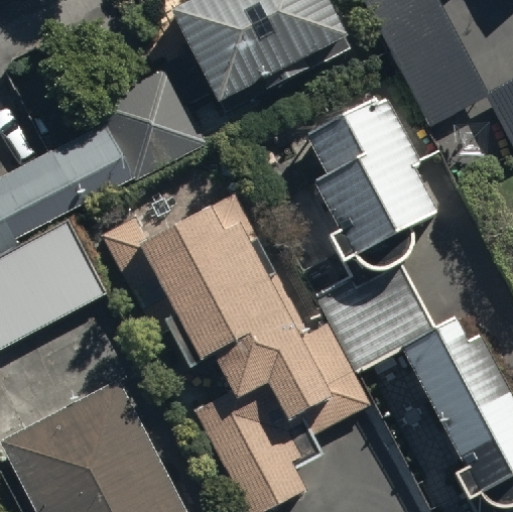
[(190,0),(171,10),(217,104),(263,81),(268,90),(311,68),(307,59),(332,47),(337,57),(353,49),(328,0),(190,0)]
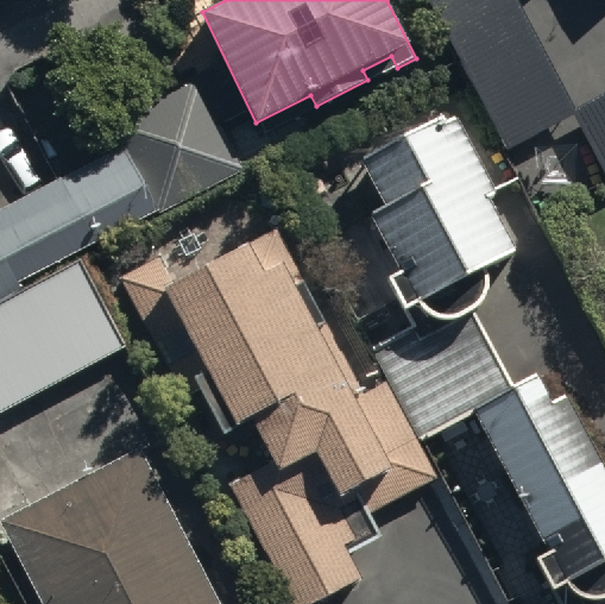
[(480,0),(442,19),(505,146),(561,119),(567,132),(583,124),(604,169),(604,92),(574,107),(521,0),(480,0)]
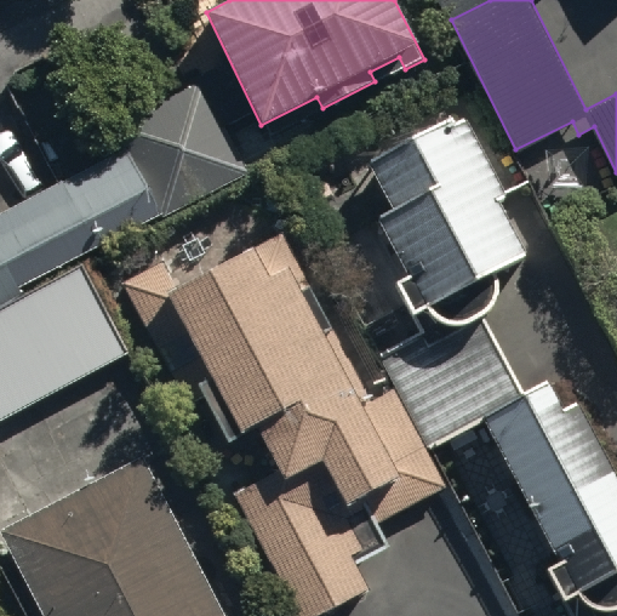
[(0,298),(249,167),(201,79),(119,121),(130,142),(0,210),(0,298)]
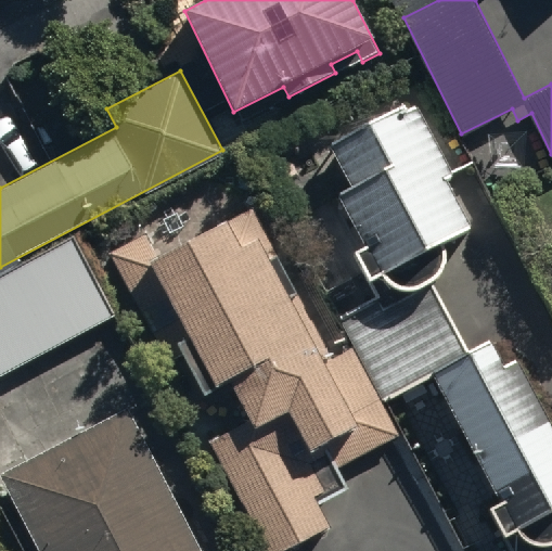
[(501,503),(490,509),(514,550),(551,550),(551,420),(518,356),(501,366),(490,344),(471,354),(431,281),(433,279),(435,277),(436,274),(438,272),(439,270),(441,268),(443,265),(444,263),(444,259),(445,257),(445,254),(445,251),(445,248),(444,245),(444,243),(470,229),(445,180),(451,177),(412,102),(331,144),(352,187),(292,218),(320,272),(354,255),(375,297),(342,315),(386,400),(431,375),(501,503)]
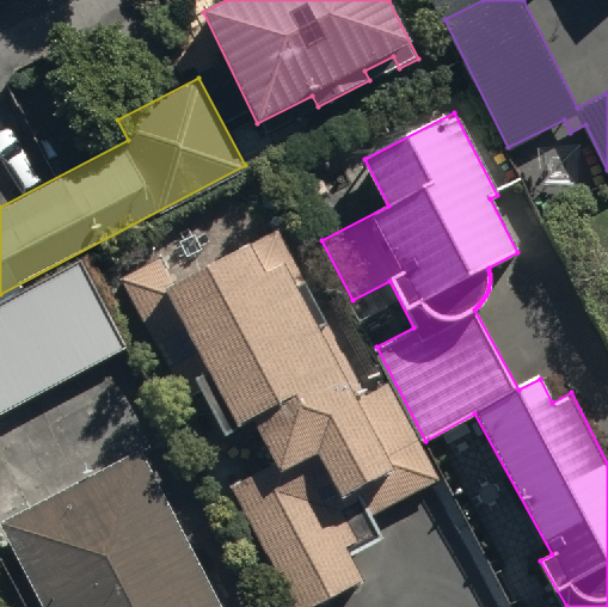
[(179,282),(165,258),(126,280),(189,399),(202,392),(226,434),(252,421),(274,461),(229,485),(295,606),(317,606),(367,580),(350,551),(385,533),(373,510),(440,473),(388,381),(370,391),(281,227),(179,282)]
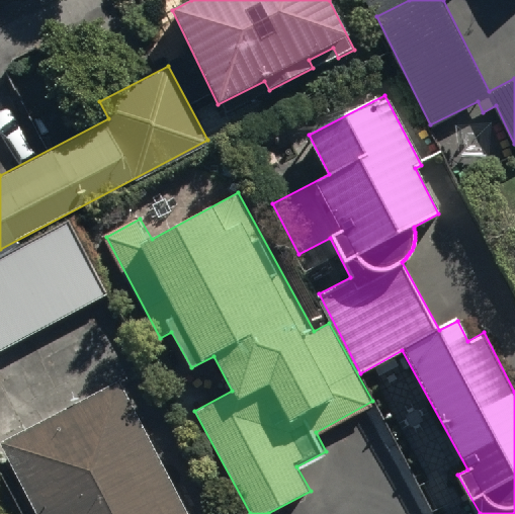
[(0,260),(0,351),(102,296),(64,226),(0,260)]
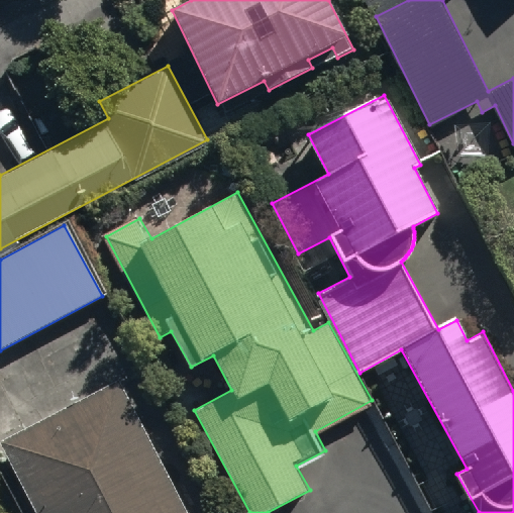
[(188,512),(120,379),(0,439),(0,443),(34,512),(188,512)]
